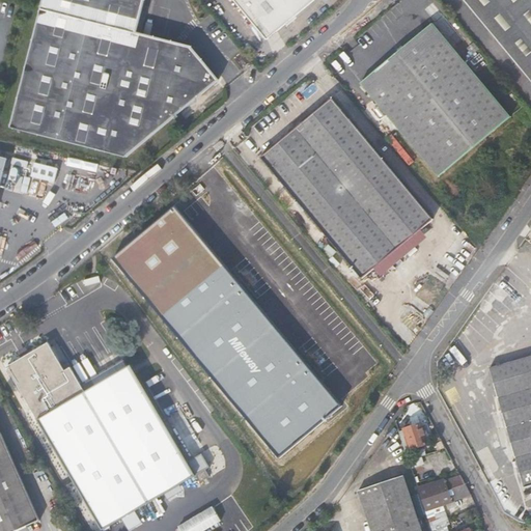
[(44,0),(34,36),(152,68),(185,108),(187,107),(218,82),(191,49),(136,35),(144,0),(44,0)]
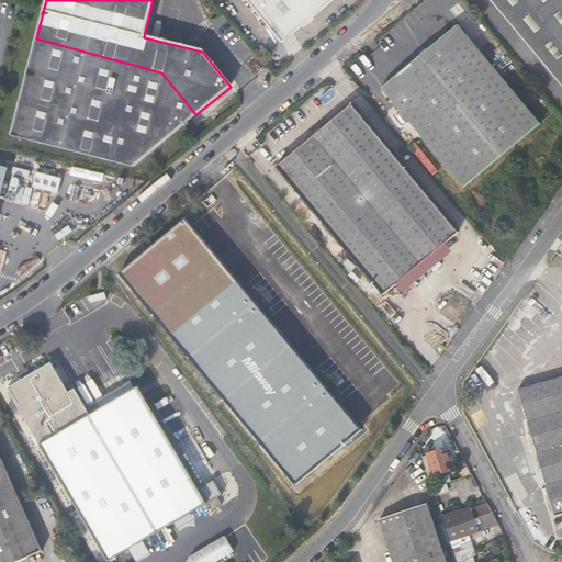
[(246,0),(281,43),(332,0),(246,0)]
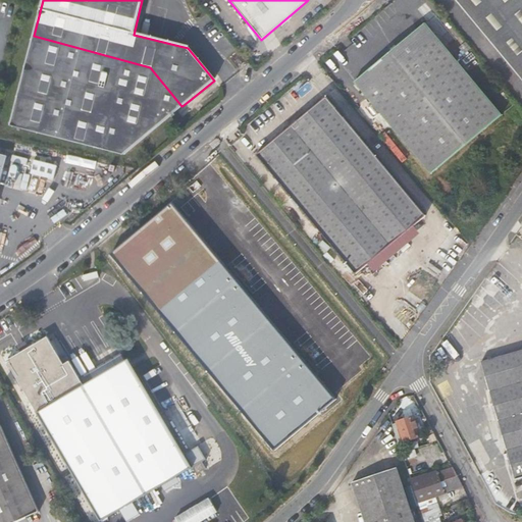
[(521,0),(456,0),(521,81),(521,0)]
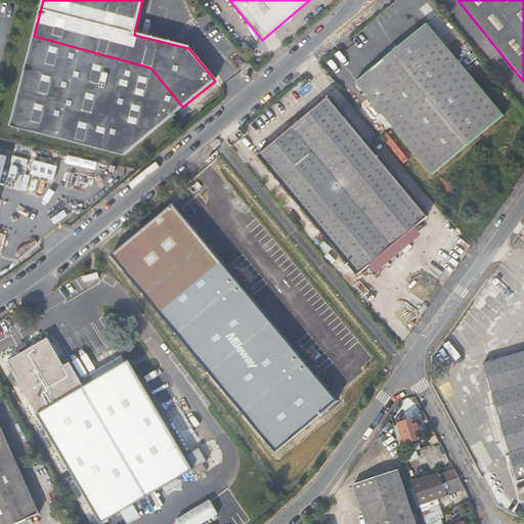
[(356,82),(433,175),(505,116),(427,23),(356,82)]
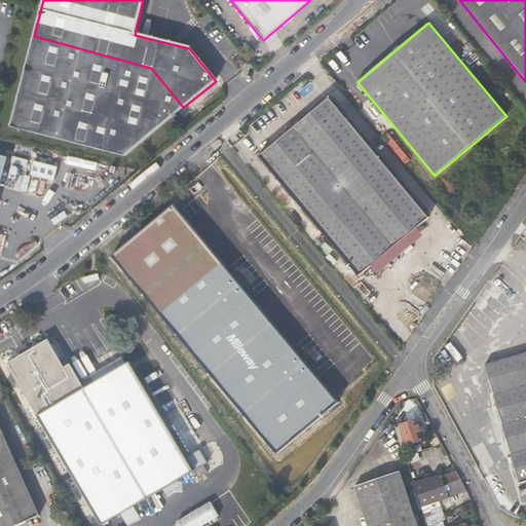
[(121,158),(183,107),(151,68),(34,36),(10,129),(121,158)]
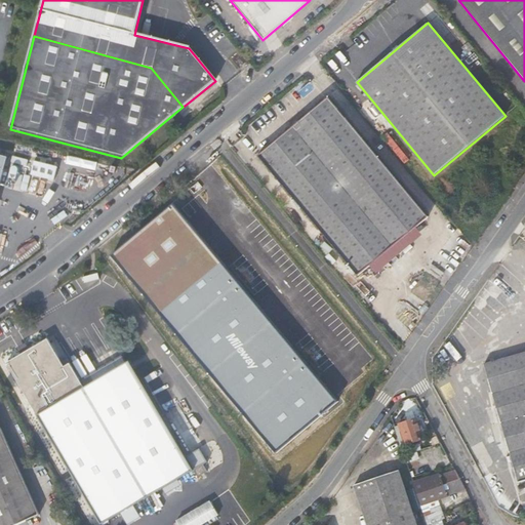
[(241,71),(249,64),(239,51),(231,58),(241,71)]
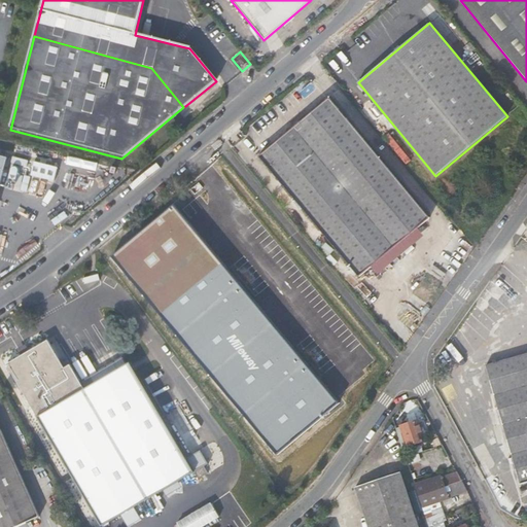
[(432,221),(329,98),(259,156),(362,280),(432,221)]
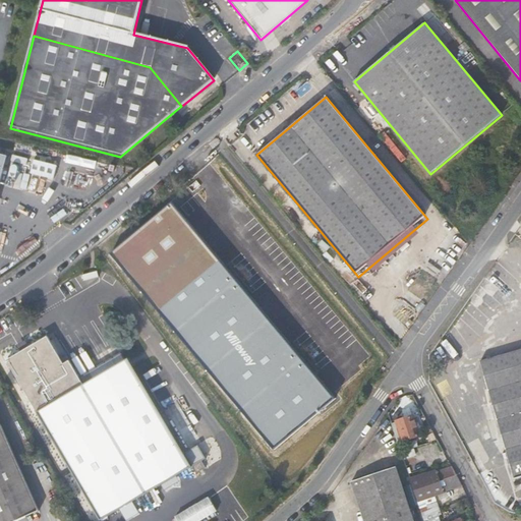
[(15,183),(22,185),(23,180),(31,182),(29,187),(58,194),(64,171),(21,160),(15,183)]
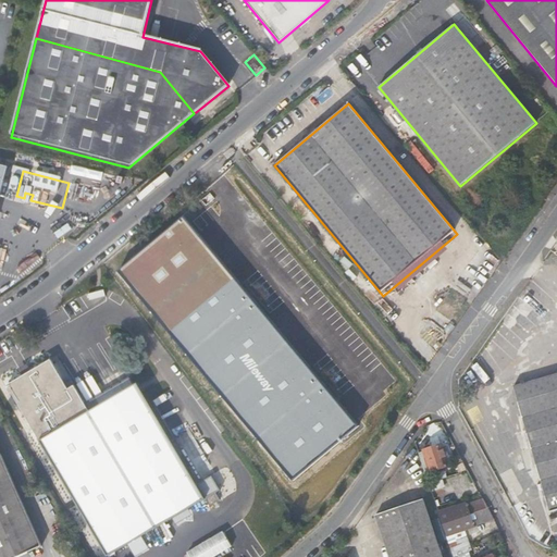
[(229,193),(144,263),(285,433),(370,362),(229,193)]
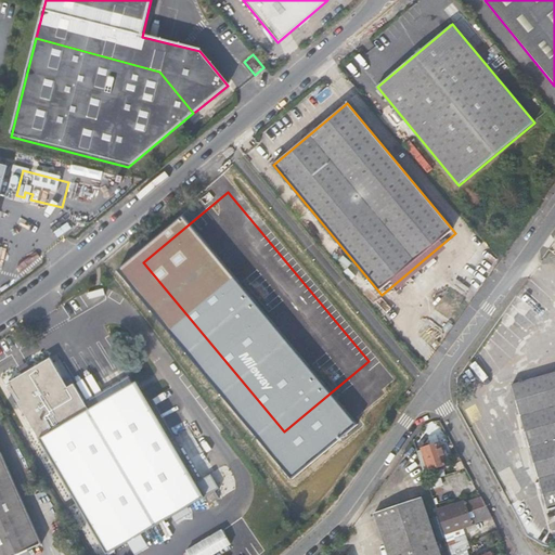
[(68,386),(51,357),(8,382),(106,553),(205,497),(209,503),(219,498),(215,491),(219,488),(210,474),(196,481),(189,468),(207,457),(188,424),(169,435),(138,381),(89,409),(74,383),(68,386)]
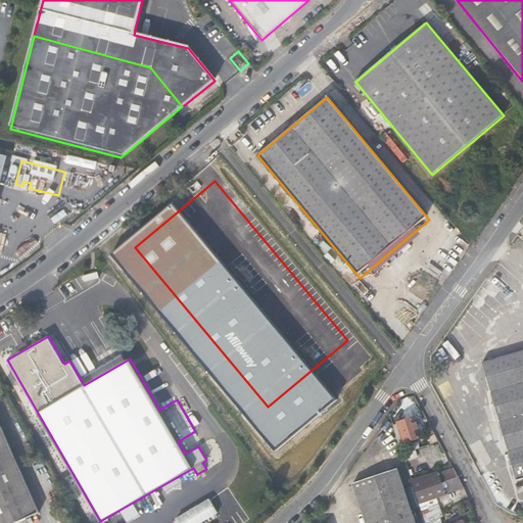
[(522,349),(480,364),(517,481),(522,478),(522,349)]
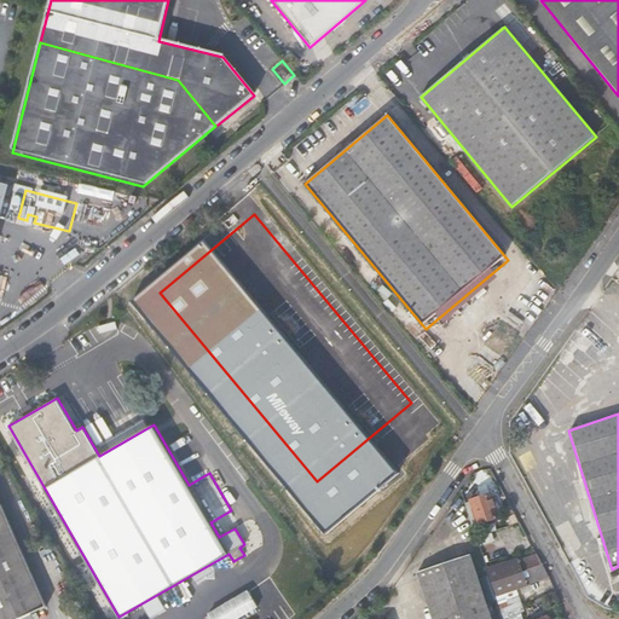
[(492,493),(473,501),(481,525),(499,518),(496,505),(499,504),(496,497),(493,498),(492,493)]
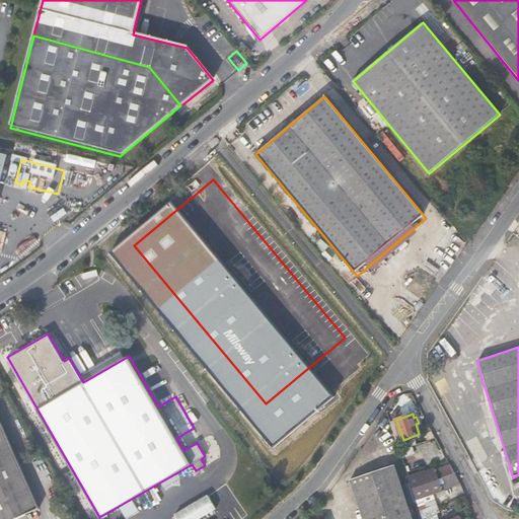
[(0,422),(0,518),(11,518),(39,507),(0,422)]
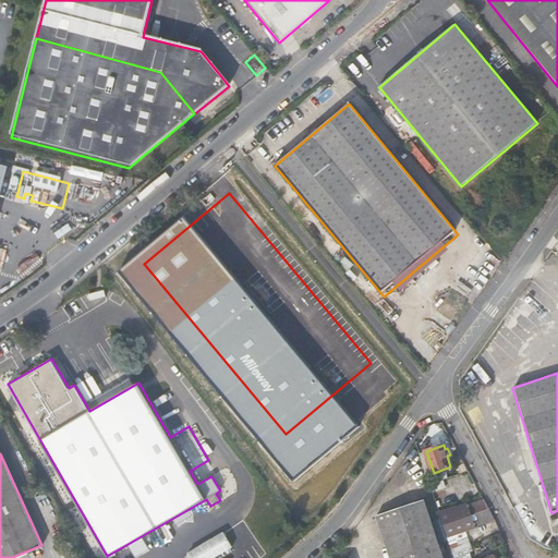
[(441,557),(423,501),(377,517),(390,557),(441,557)]
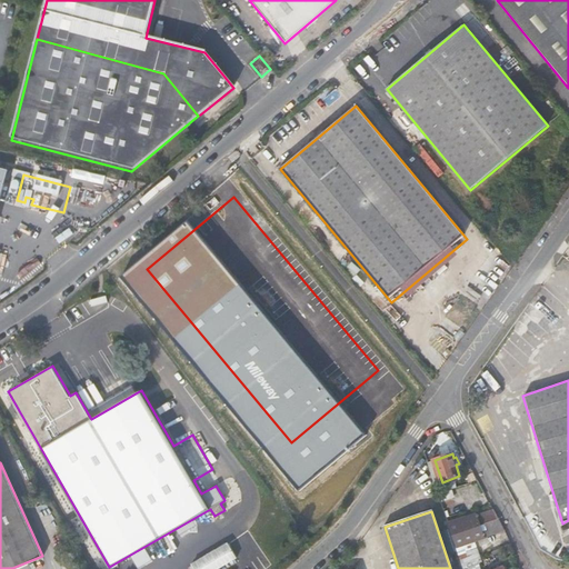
[(500,520),(496,511),(472,519),(472,518),(449,525),(452,536),(500,520)]
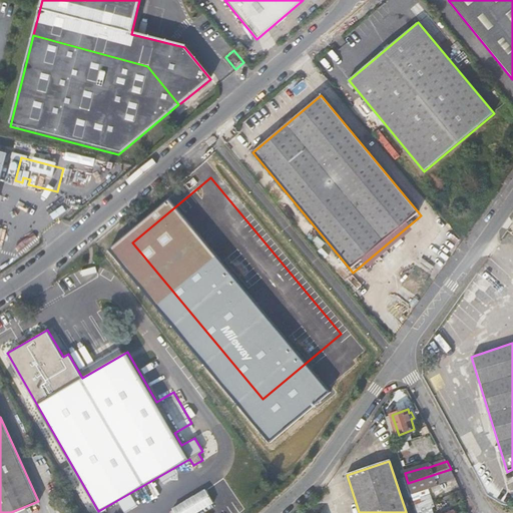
[(428,488),(456,478),(451,469),(408,483),(412,493),(428,488)]
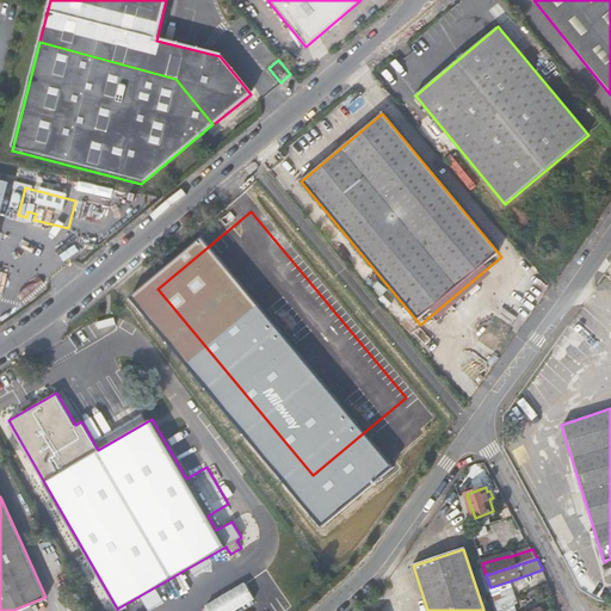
[(247,581),(207,604),(210,610),(234,610),(257,599),(247,581)]
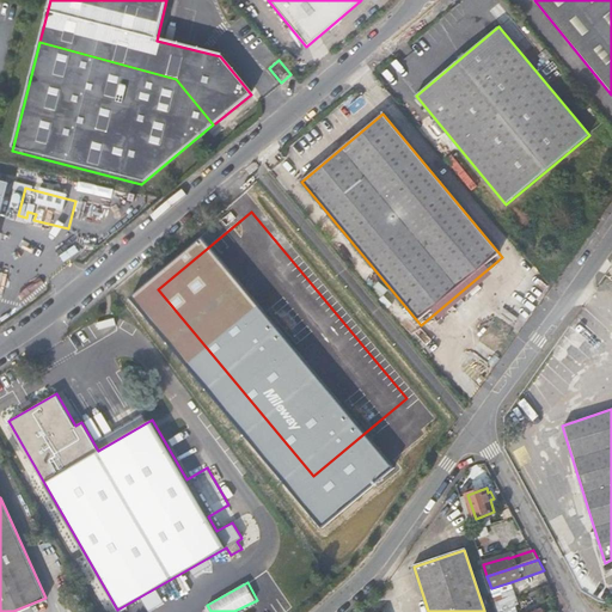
[(491,588),(497,607),(513,601),(516,600),(510,582),(491,588)]
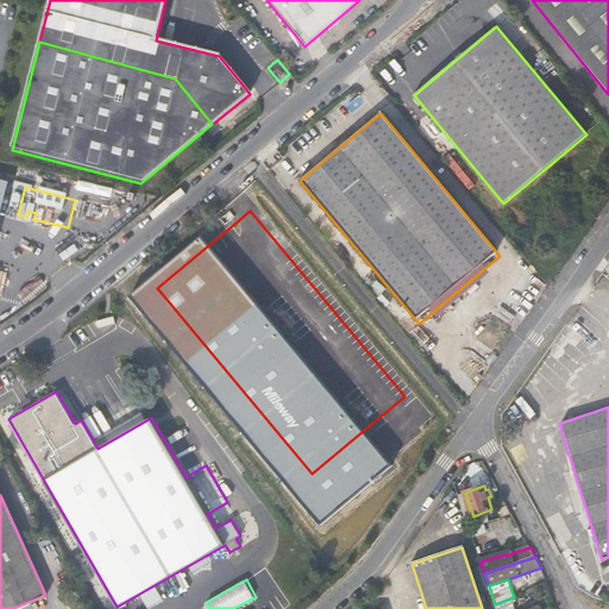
[(495,604),(496,608),(514,608),(510,598),(495,604)]
